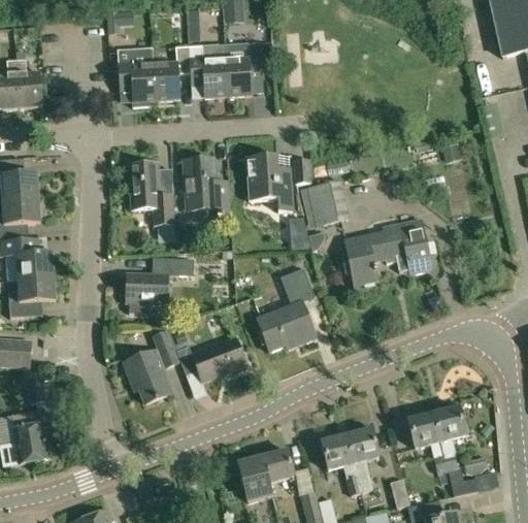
[(223,0),(224,13),(243,12),(242,0),(223,0)]
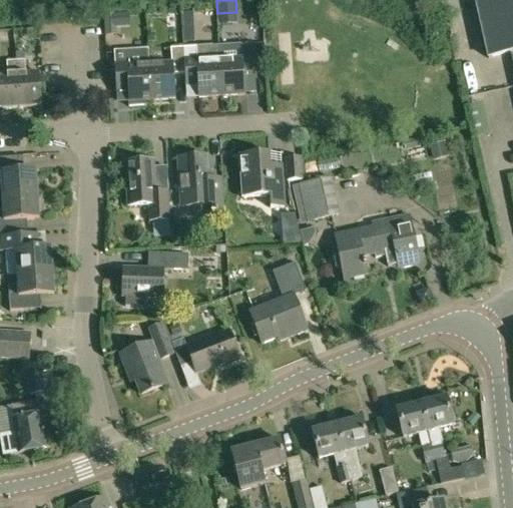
[(474,0),(487,55),(512,50),(512,56),(512,0),(474,0)]
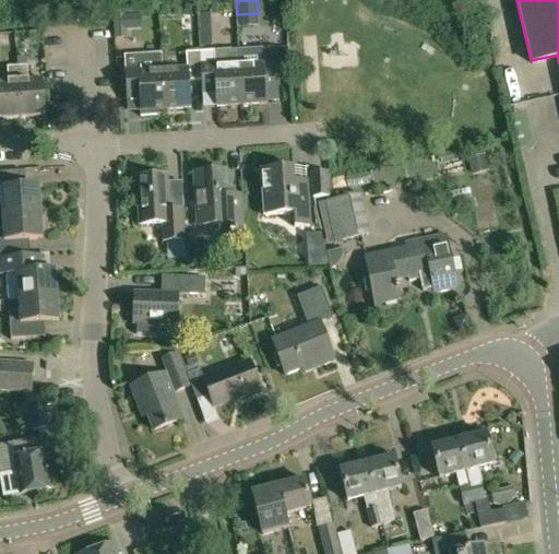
[(211,30),(211,7),(199,8),(200,30),(211,30)]
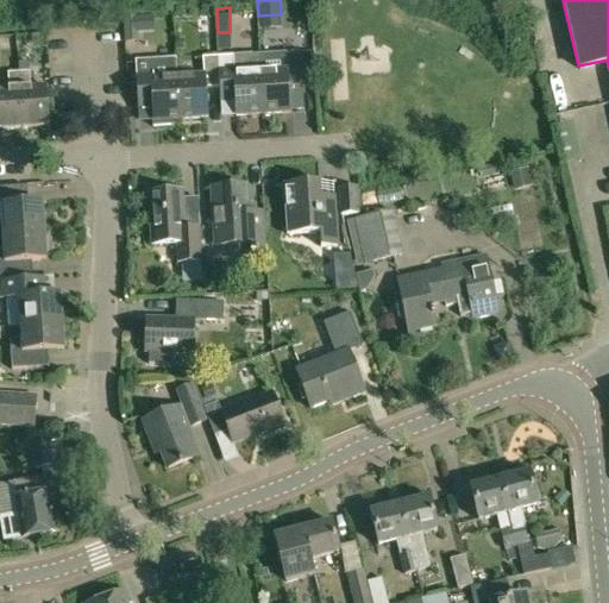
[(286,77),(300,77),(299,46),(283,48),(284,64),(261,66),(258,67),(261,110),(288,107),(286,77)]
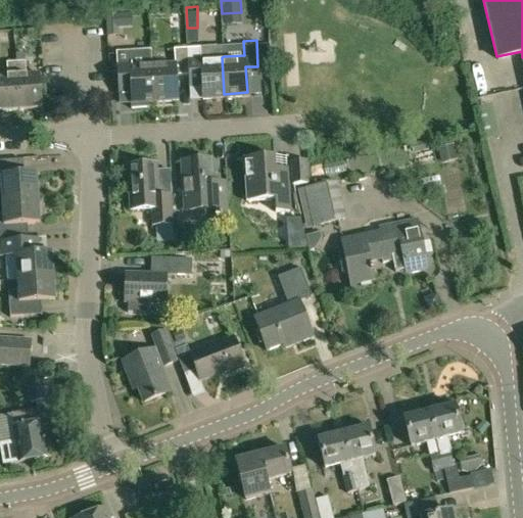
[(201,95),(224,94),(222,57),(224,56),(223,42),(200,43),(197,44),(185,45),(187,71),(199,69),(201,95)]
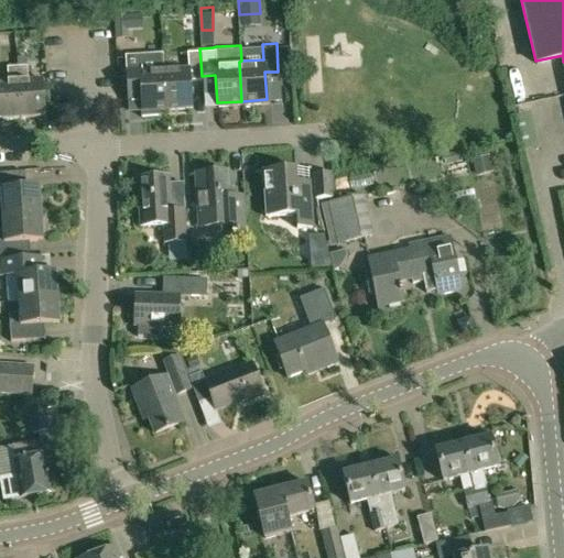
[(186,65),(163,66),(165,106),(191,105),(188,77),(202,76),(199,48),(186,48),(186,65)]
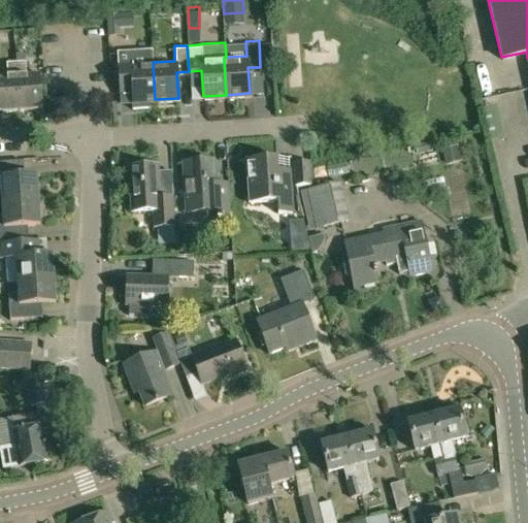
[(155,99),(153,62),(152,47),(129,48),(116,50),(118,76),(130,75),(131,91),(131,101),(132,105),(150,104),(150,100),(155,99)]
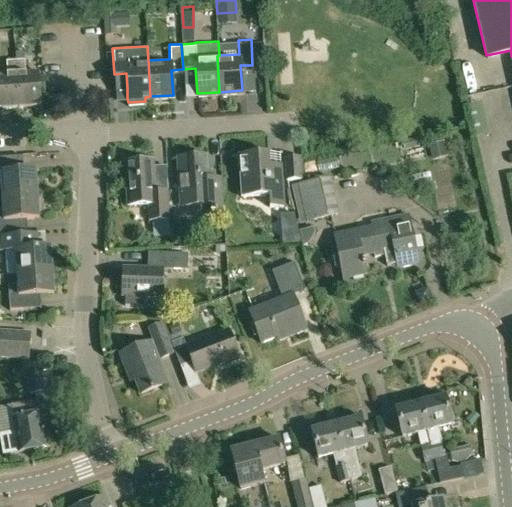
[(24,56),(14,57),(17,105),(40,103),(37,68),(25,69),(24,56)]
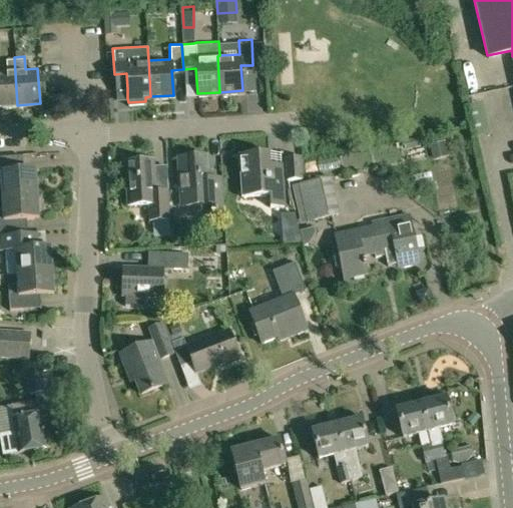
[(6,70),(0,70),(0,105),(17,105),(14,57),(5,57),(6,70)]
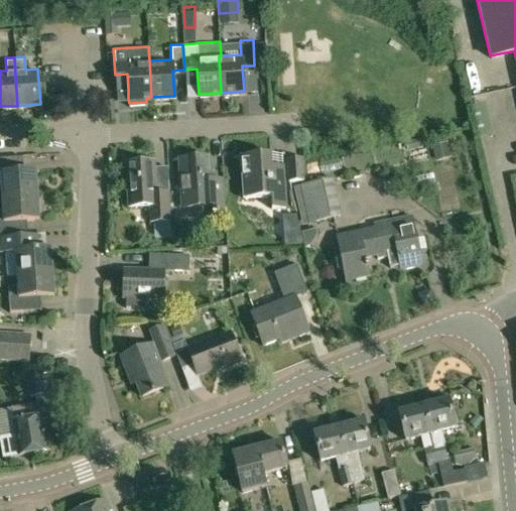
[(443,131),(438,132),(430,134),(432,141),(432,142),(436,156),(450,152),(446,138),(445,139),(443,131)]
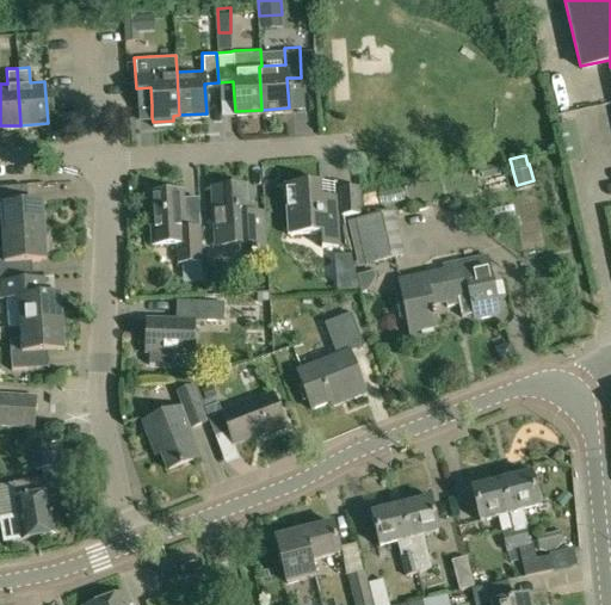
[(482,174),(504,168),(501,158),(480,162),(482,174)]
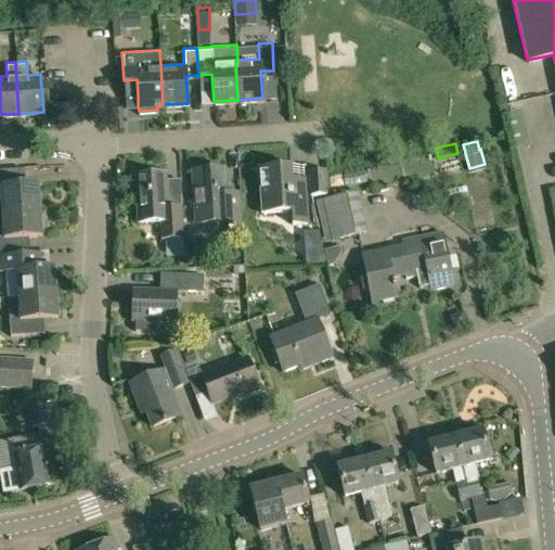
[(305,173),(289,175),(289,163),(259,165),(262,210),(291,208),(292,221),(308,220),(306,189),(305,173)]
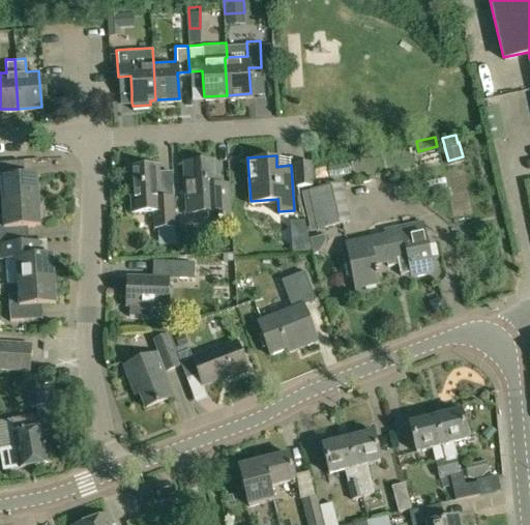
[(313,181),(312,157),(295,158),(296,181),(313,181)]
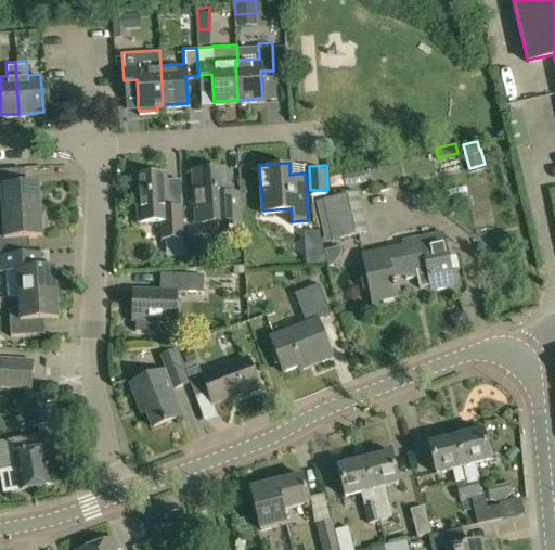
[(227,217),(228,221),(229,233),(242,232),(241,221),(239,190),(226,190),(224,182),(220,182),(219,166),(192,167),(194,219),(227,217)]
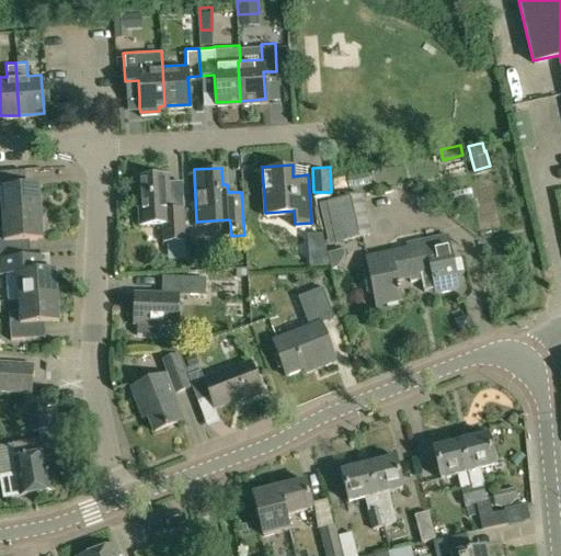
[(37,183),(4,185),(3,169),(0,169),(0,200),(1,212),(38,210),(37,183)]
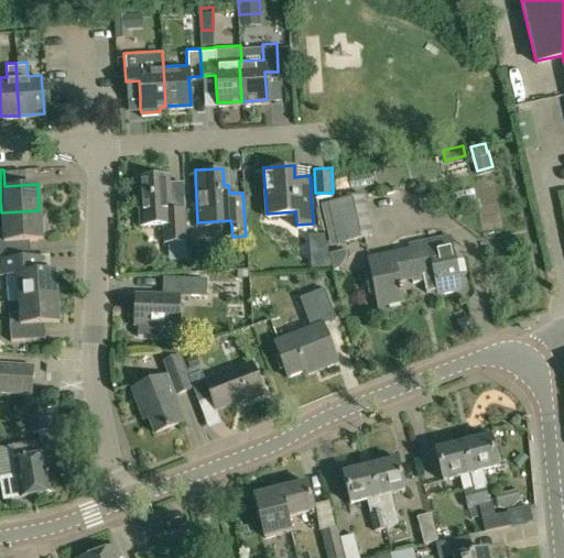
[(187,238),(186,228),(185,205),(184,178),(167,178),(167,172),(137,174),(140,222),(163,221),(164,239),(172,238),(187,238)]
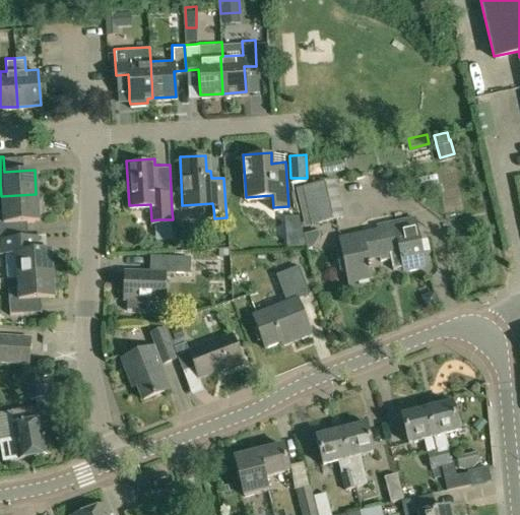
[(366,189),(359,176),(345,184),(353,197),(366,189)]
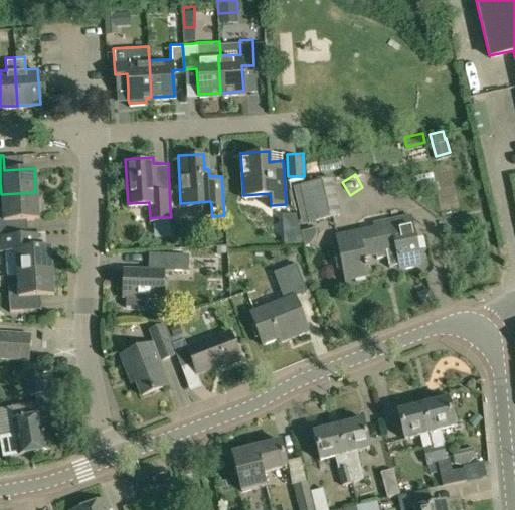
[(336,213),(328,176),(298,182),(306,219),(336,213)]
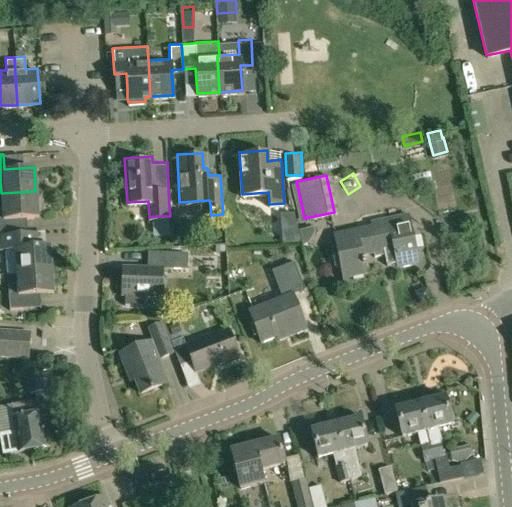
[(0,204),(0,231),(4,232),(4,231),(8,231),(7,217),(37,215),(35,191),(1,193),(2,204),(0,204)]
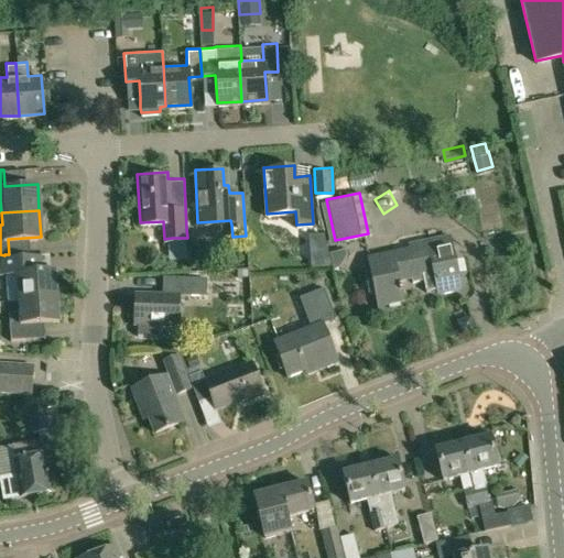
[(455,282),(457,281),(447,234),(424,239),(431,269),(421,271),(422,277),(424,288),(438,285),(440,290),(456,286),(455,282)]
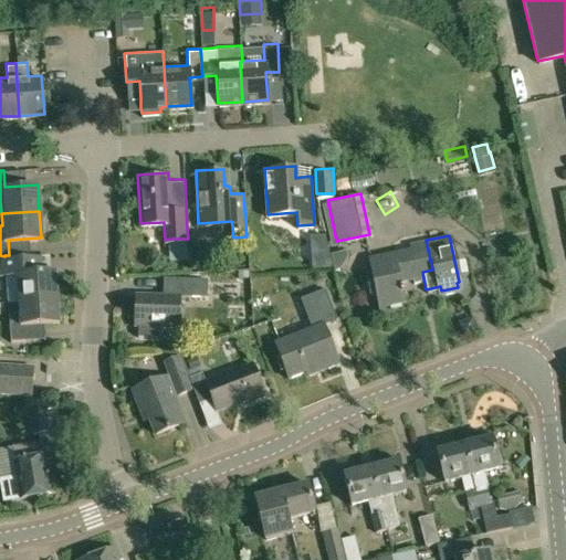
[(387,312),(385,303),(401,298),(397,278),(410,275),(411,281),(423,278),(422,272),(432,270),(426,240),(410,243),(410,245),(367,255),(378,304),(380,314),(387,312)]
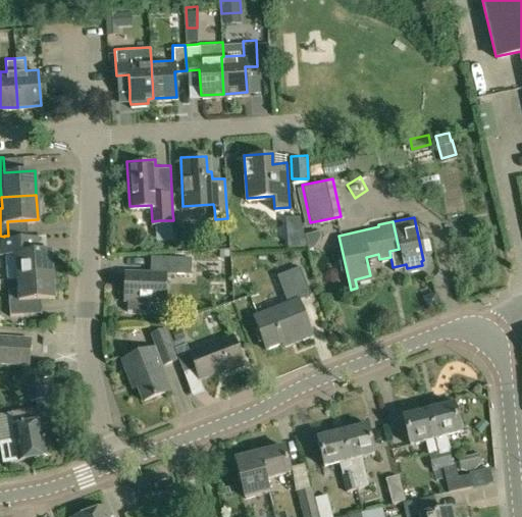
[(0,252),(5,252),(5,264),(15,264),(15,274),(51,272),(49,249),(19,251),(18,236),(8,236),(4,236),(4,237),(0,236),(0,252)]
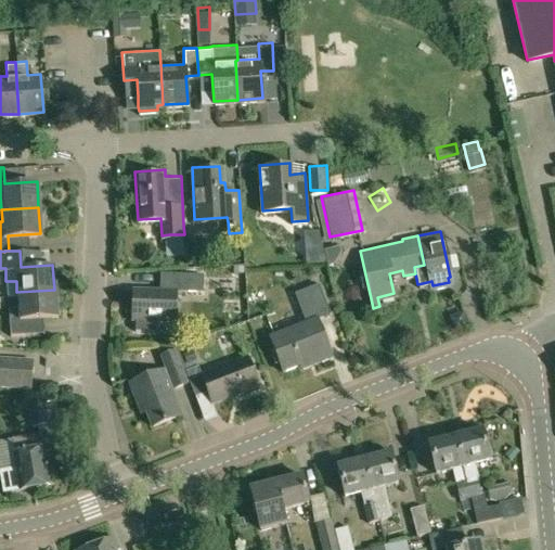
[(133,285),(133,288),(129,288),(129,305),(133,305),(132,316),(137,317),(137,328),(157,328),(158,317),(177,318),(178,288),(191,288),(192,270),(160,269),(160,286),(133,285)]
